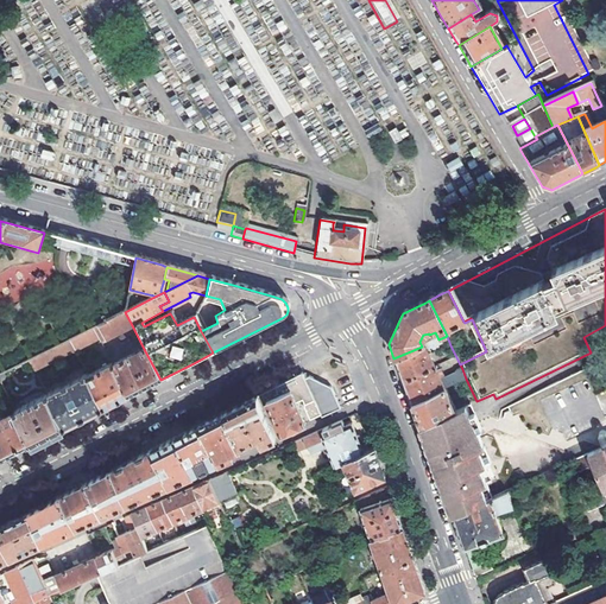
[(96,342),(96,343),(132,325),(125,312),(89,330),(96,342)]
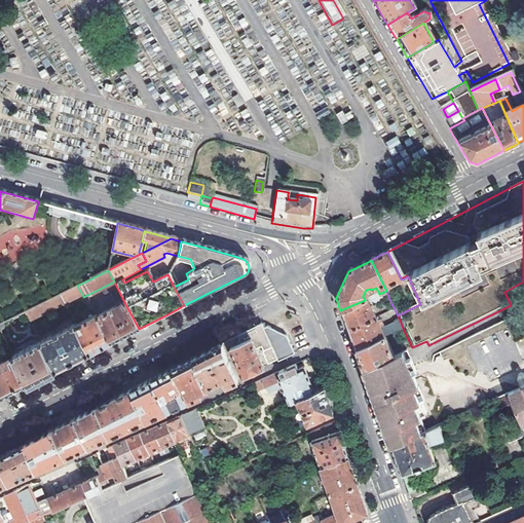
[(57,296),(62,306),(83,296),(77,286),(57,296)]
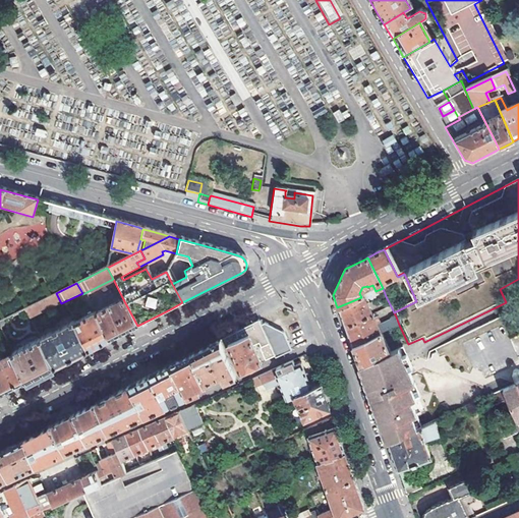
[(361,297),(337,307),(339,313),(350,344),(351,348),(379,335),(399,325),(396,317),(388,320),(389,322),(376,328),(365,304),(386,296),(383,288),(376,291),(361,297)]
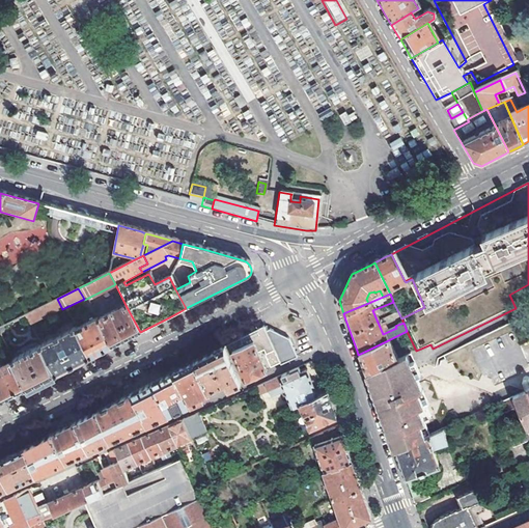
[(22,316),(28,327),(62,309),(57,299),(22,316)]
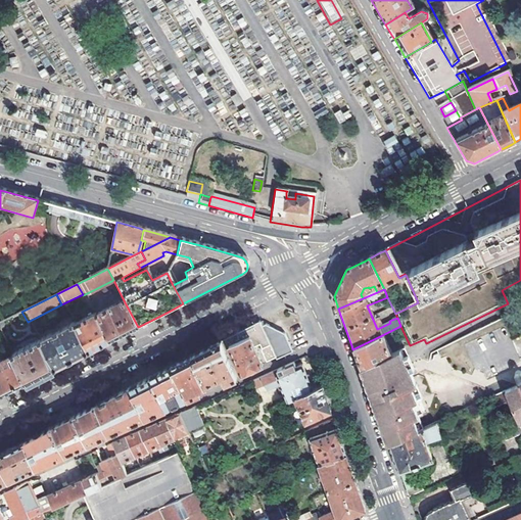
[(124,300),(94,316),(107,342),(134,329),(138,327),(124,300)]
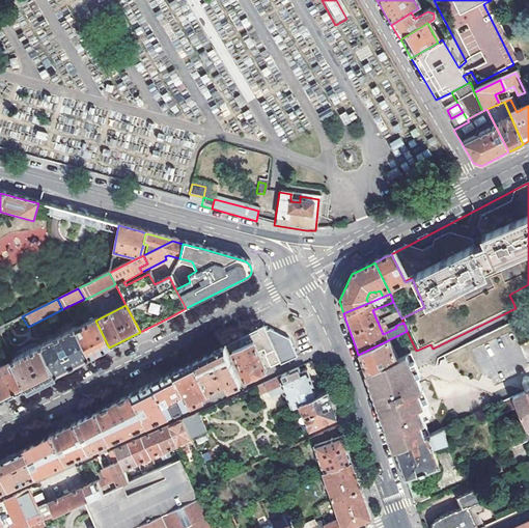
[(94,320),(74,330),(88,358),(106,350),(109,348),(95,321),(94,320)]
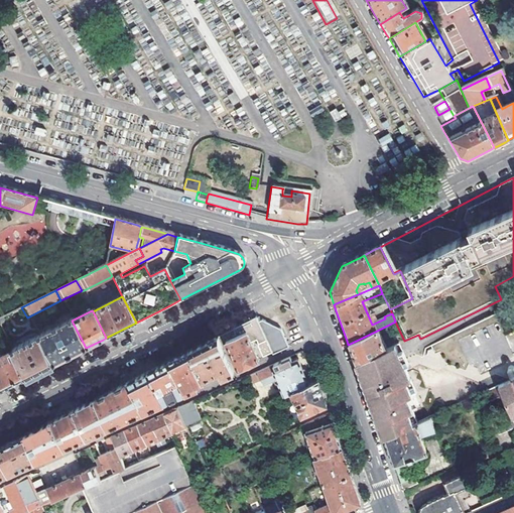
[(237,373),(257,364),(249,345),(255,342),(257,346),(255,346),(261,360),(271,356),(257,325),(255,319),(217,340),(223,353),(227,351),(237,373)]
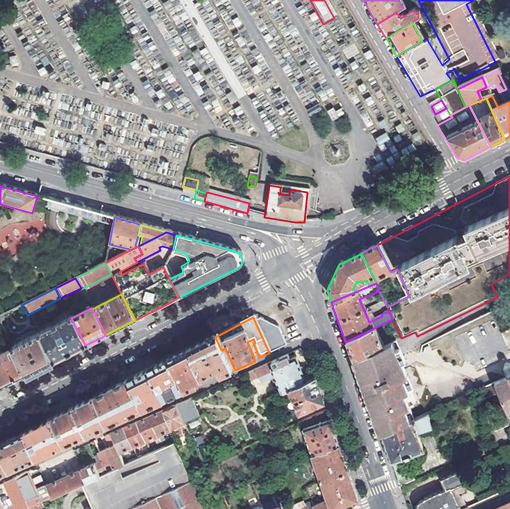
[(498,340),(488,317),(419,349),(441,396),(509,363),(498,340)]
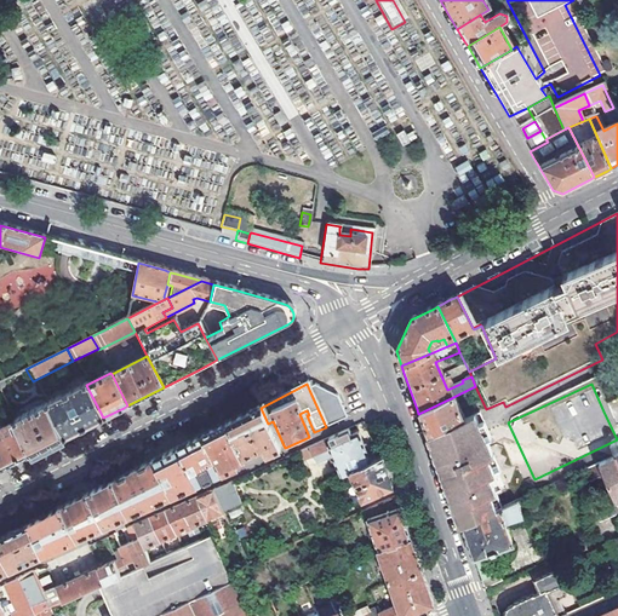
[(86,385),(45,406),(63,438),(84,427),(103,418),(86,385)]
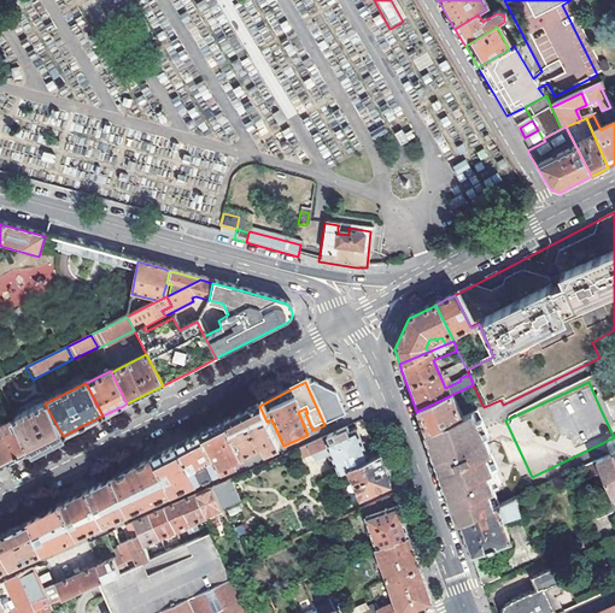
[(321,390),(311,385),(308,388),(324,425),(324,426),(345,417),(343,413),(335,396),(321,390)]
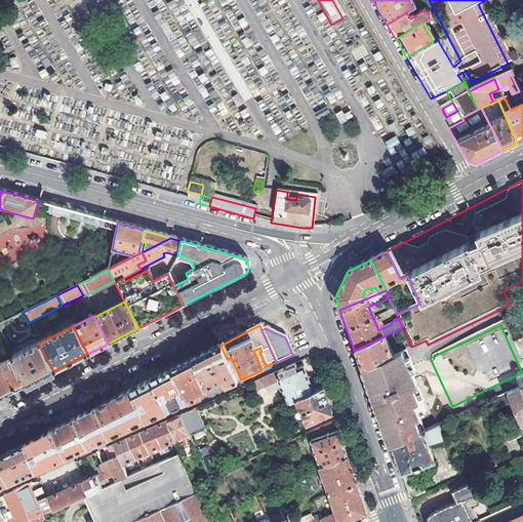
[(368,368),(390,357),(381,337),(354,351),(360,367),(361,371),(368,368)]
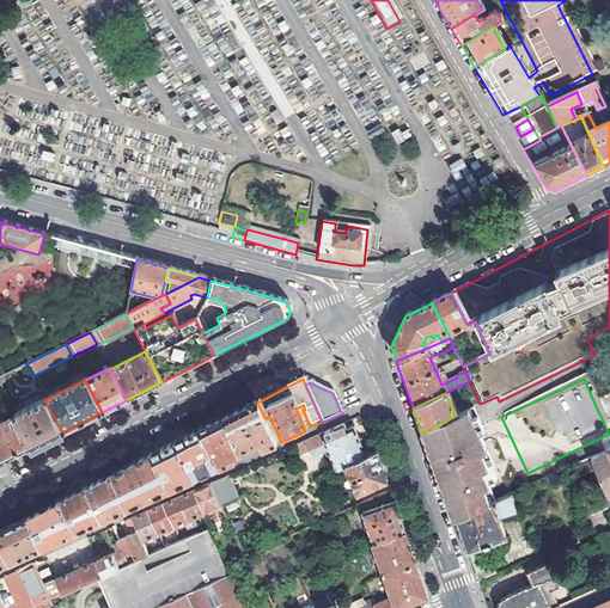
[(44,400),(13,416),(14,418),(30,449),(56,436),(62,433),(44,400)]
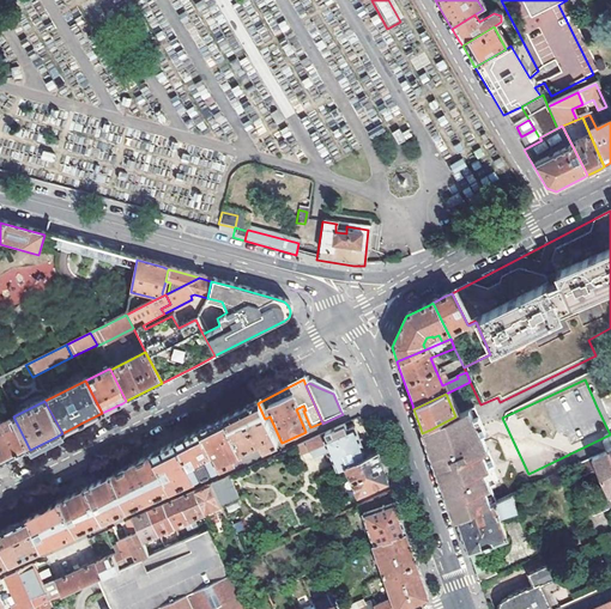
[(277,445),(265,419),(258,403),(253,406),(223,420),(240,456),(242,462),(277,445)]
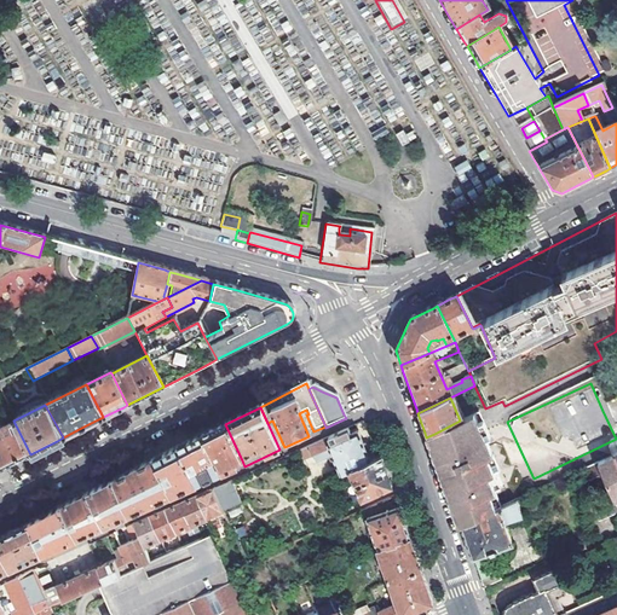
[(460,421),(434,434),(440,452),(442,454),(443,456),(444,460),(436,464),(459,529),(495,512),(492,506),(499,504),(495,494),(490,480),(495,477),(492,470),(499,468),(489,444),(489,442),(477,412),(460,421)]
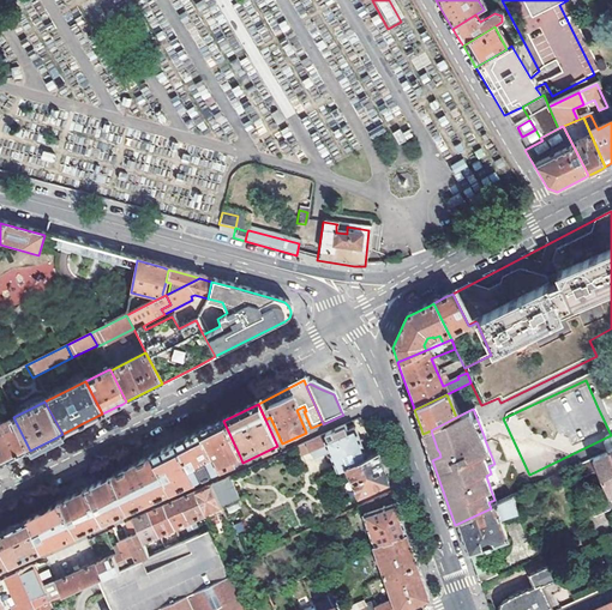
[(15,420),(0,427),(0,466),(24,454),(30,451),(15,420)]
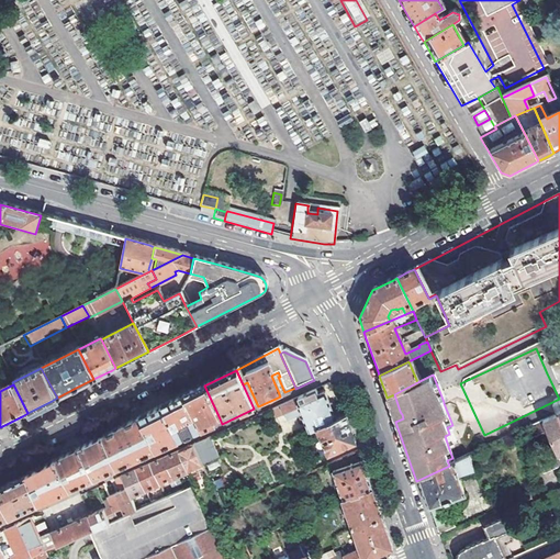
[(220,418),(204,386),(198,389),(186,395),(182,397),(201,434),(215,427),(213,423),(220,418)]
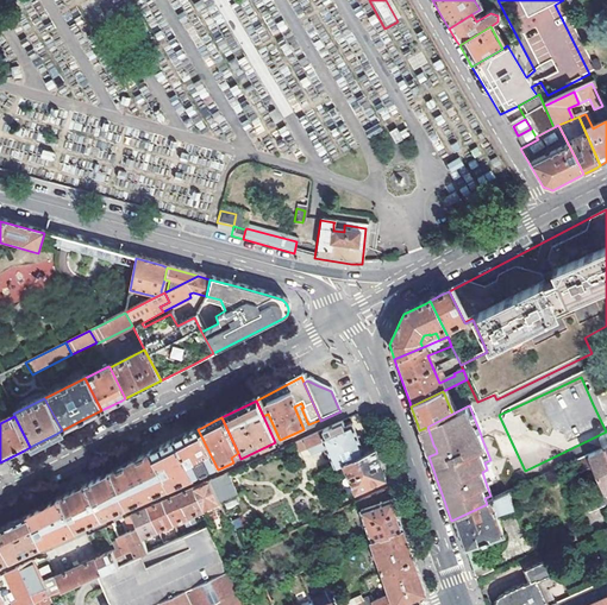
[(300,443),(294,446),(299,457),(323,446),(335,471),(340,467),(363,457),(352,428),(344,430),(342,424),(300,443)]
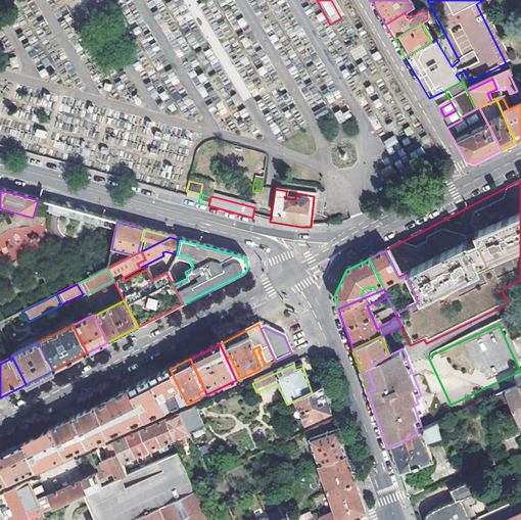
[(187,404),(170,369),(152,378),(148,380),(166,413),(187,404)]
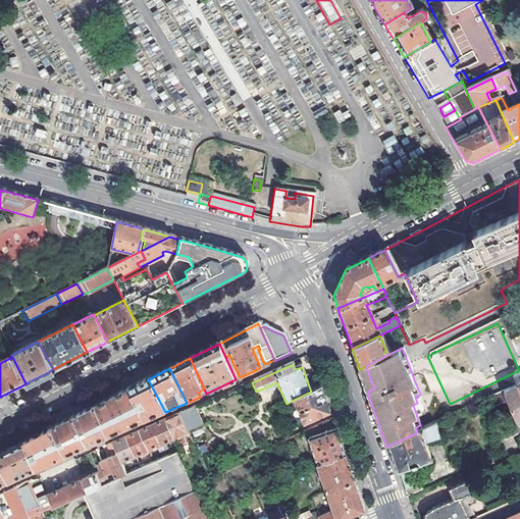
[(507,402),(514,416),(516,421),(519,418),(519,375),(518,374),(517,374),(516,374),(514,375),(514,376),(513,377),(513,378),(513,380),(517,387),(504,394),(507,402)]
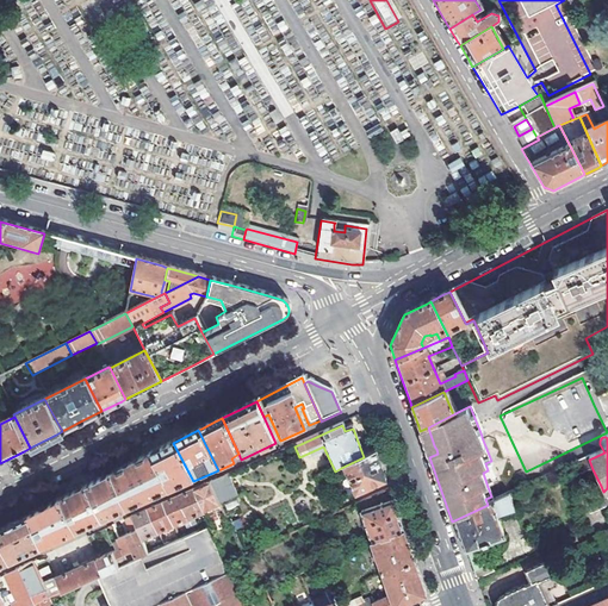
[(193,481),(173,443),(155,453),(150,455),(169,493),(193,481)]
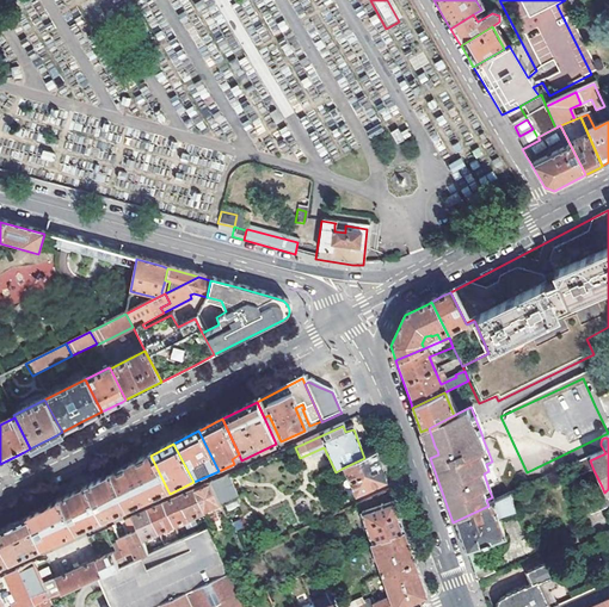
[(364,458),(342,469),(344,472),(346,471),(352,484),(345,488),(350,499),(386,482),(375,453),(364,458)]
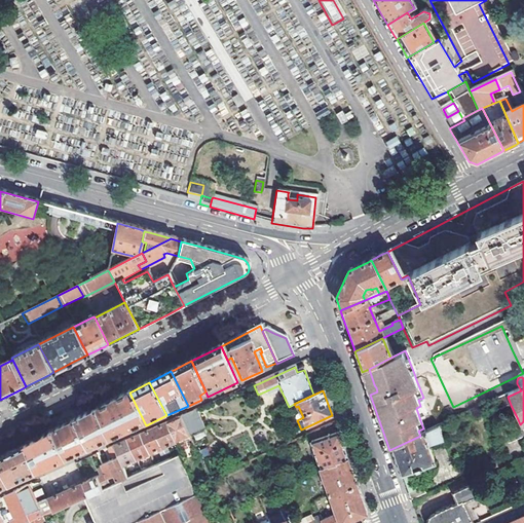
[(146,425),(129,393),(111,402),(94,410),(109,443),(146,425)]
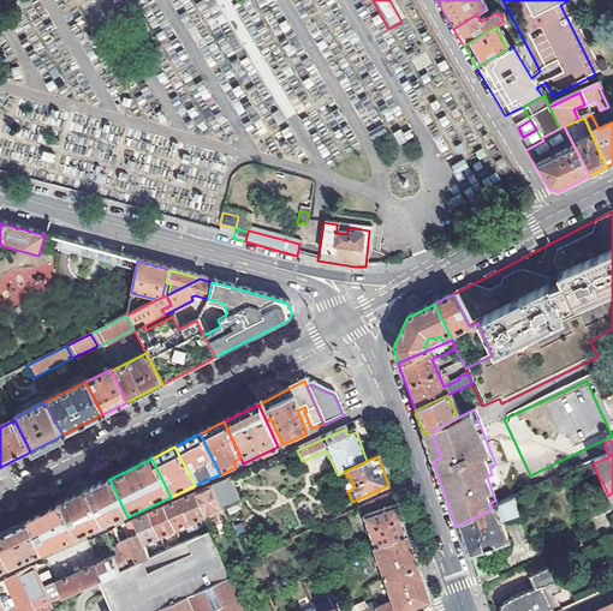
[(594,463),(585,467),(589,477),(597,473),(594,463)]
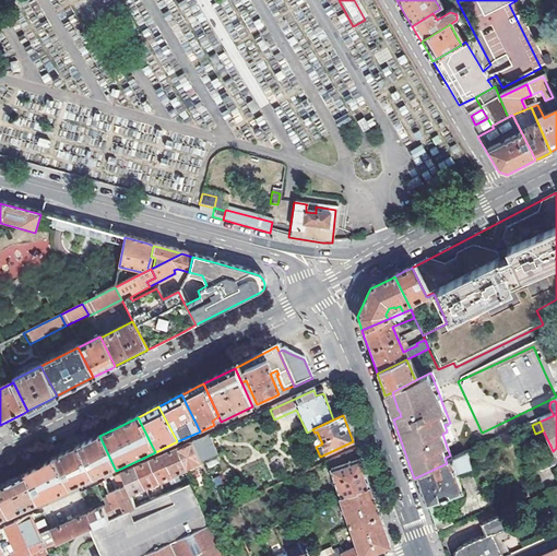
[(452,445),(447,432),(442,434),(447,447),(452,445)]
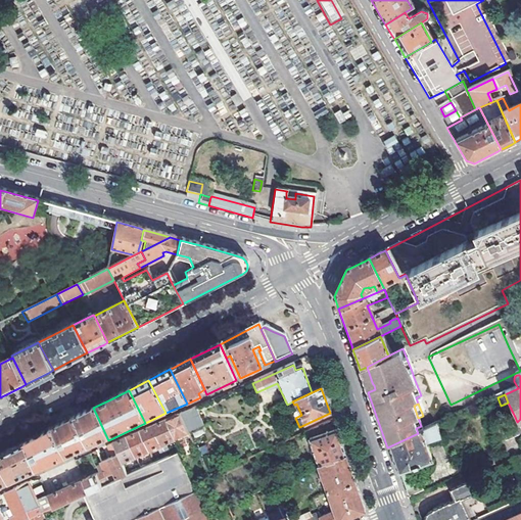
[(108,440),(93,408),(76,417),(72,419),(86,451),(108,440)]
